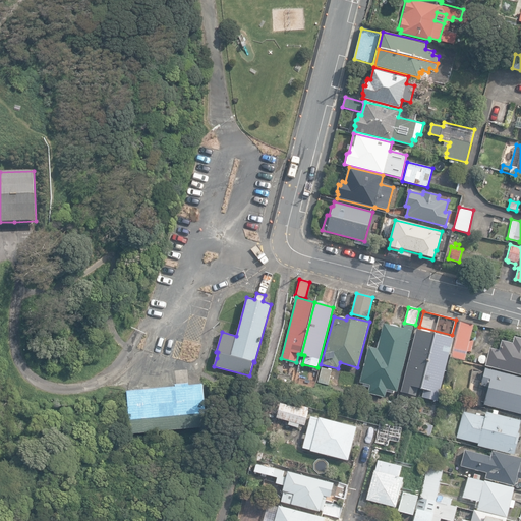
[(451,357),(464,360),(467,351),(471,352),(474,340),(470,339),(474,324),(460,321),(451,357)]
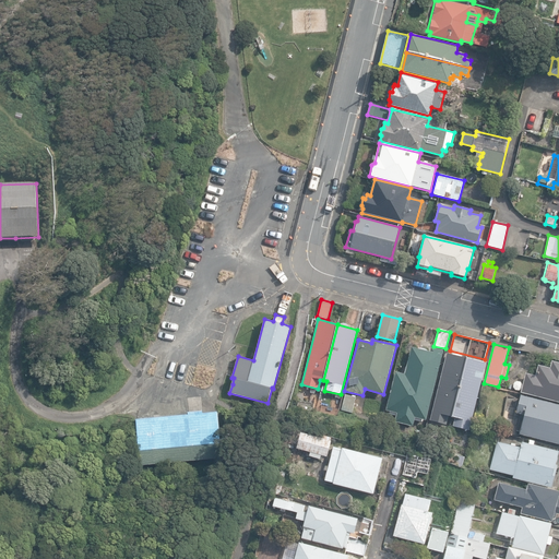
[(395,421),(413,426),(414,419),(421,421),(423,419),(426,420),(443,351),(430,347),(429,352),(412,347),(405,375),(395,372),(385,411),(390,411),(389,414),(396,416),(395,421)]
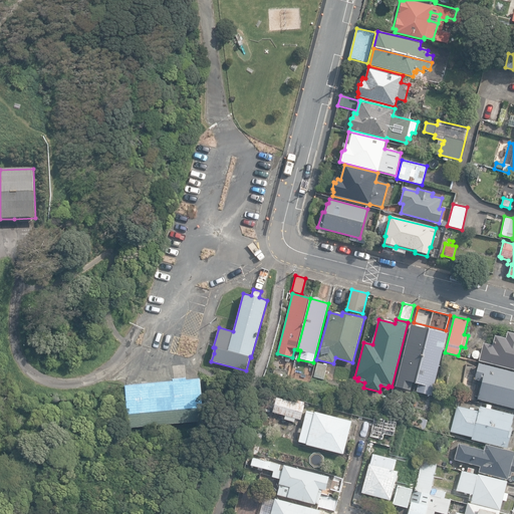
[(412,382),(415,383),(429,329),(411,325),(396,387),(411,390),(412,382)]
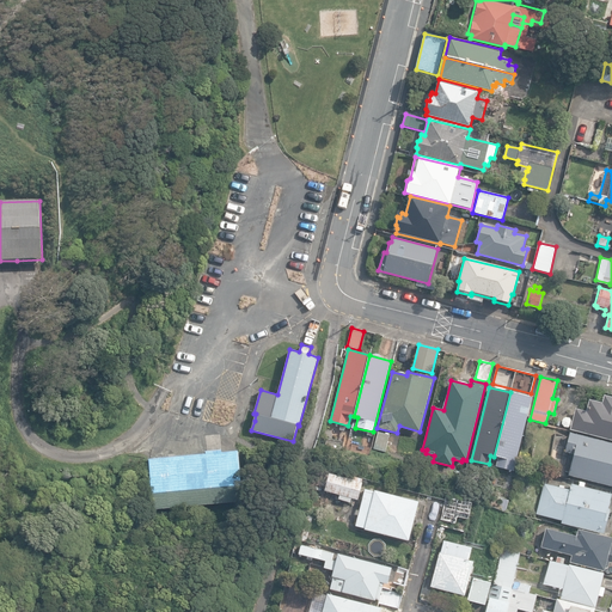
[(510,392),(494,457),(497,457),(495,466),(514,471),(532,397),(510,392)]
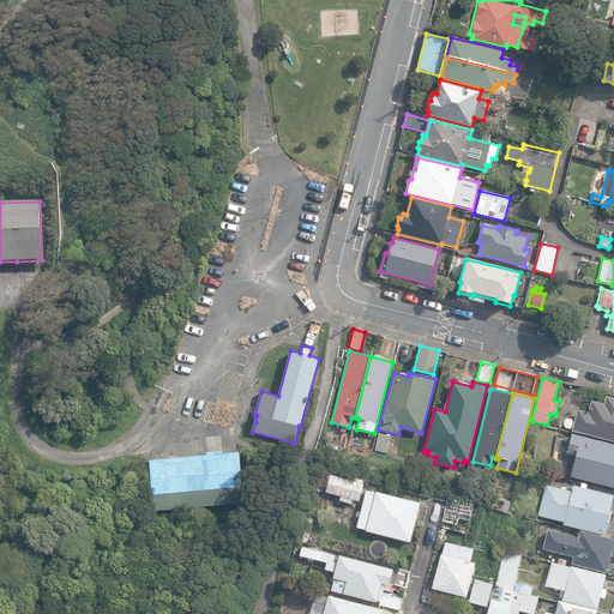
[(572,431),(613,441),(613,398),(606,396),(603,404),(591,401),(588,413),(577,409),(572,431)]
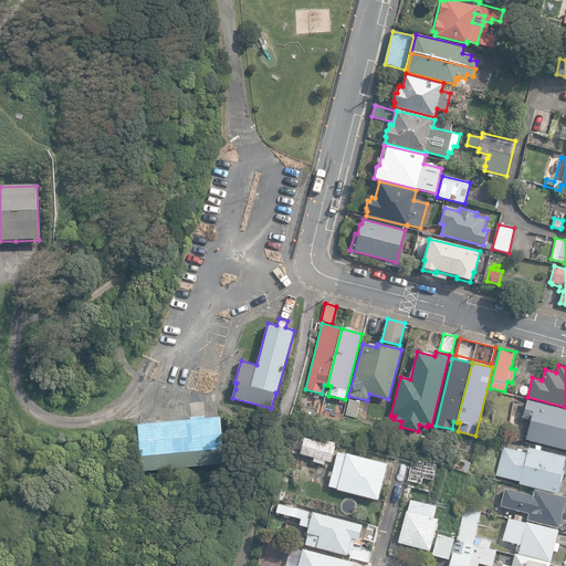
[(356,418),(360,401),(349,399),(345,416),(356,418)]
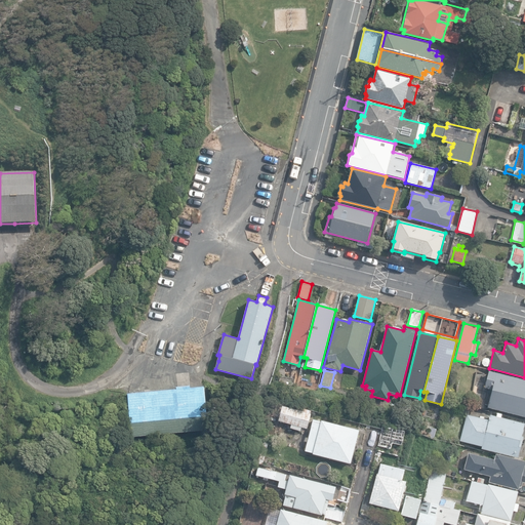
[(487,407),(524,416),(524,380),(489,371),(485,388),(492,390),(487,407)]
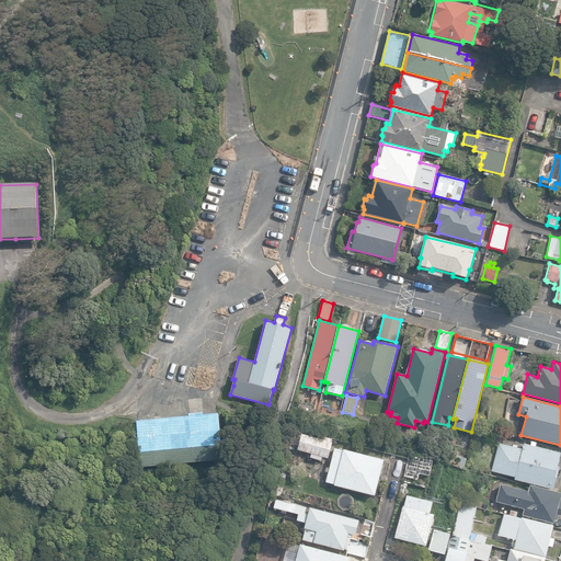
[(137,421),(141,467),(222,460),(218,413),(204,414),(204,413),(189,414),(189,416),(137,421)]
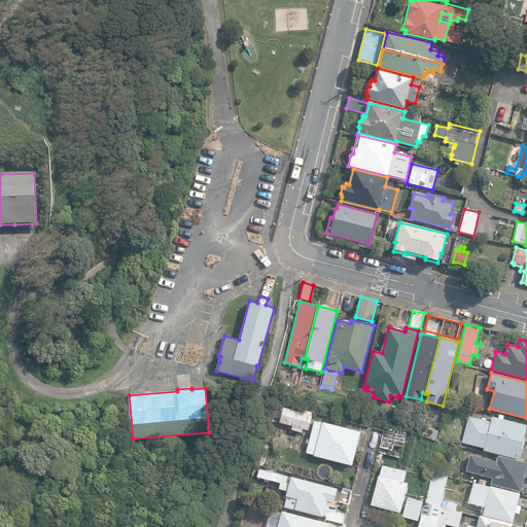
[(294,429),(303,432),(304,429),(309,430),(313,416),(284,408),(280,422),(295,426),(294,429)]
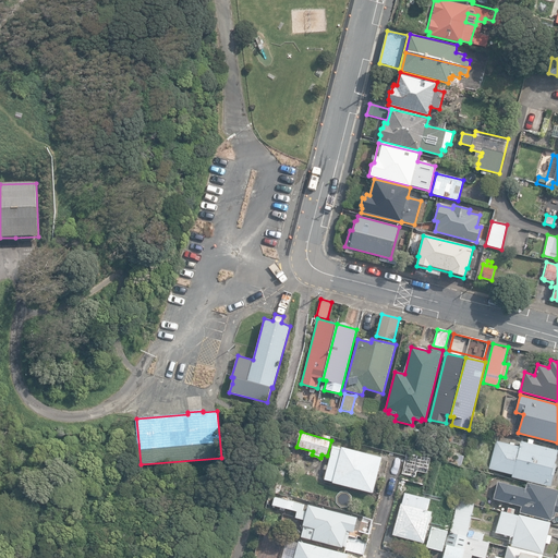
[(511,476),(550,487),(556,464),(554,463),(557,450),(533,444),(534,440),(529,439),(528,444),(521,441),(520,447),(495,440),(488,469),(512,474),(511,476)]
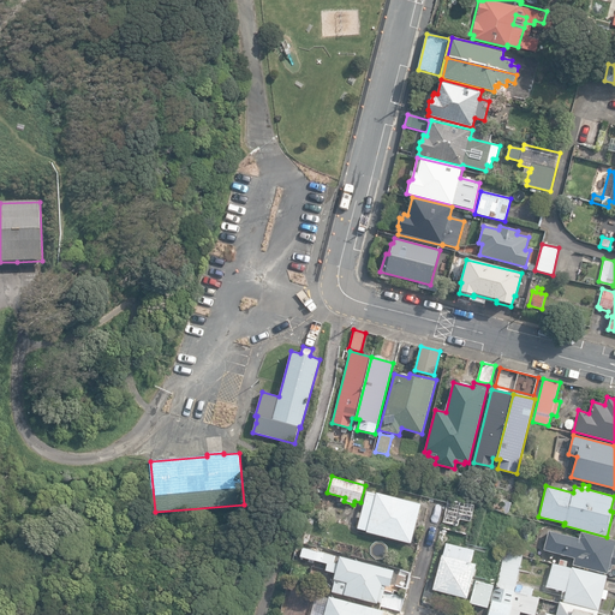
[(366,532),(411,543),(421,505),(377,493),(376,495),(366,493),(358,529),(368,531),(366,532)]
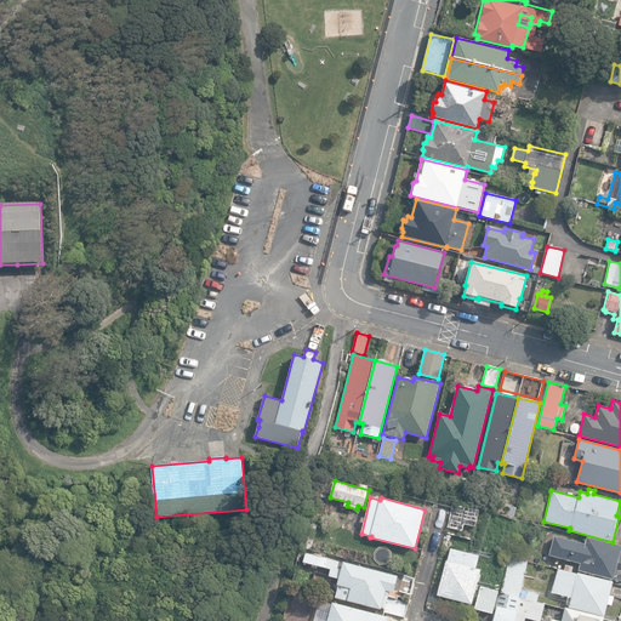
[(446,528),(461,530),(463,524),(474,527),(479,510),(453,503),(446,528)]
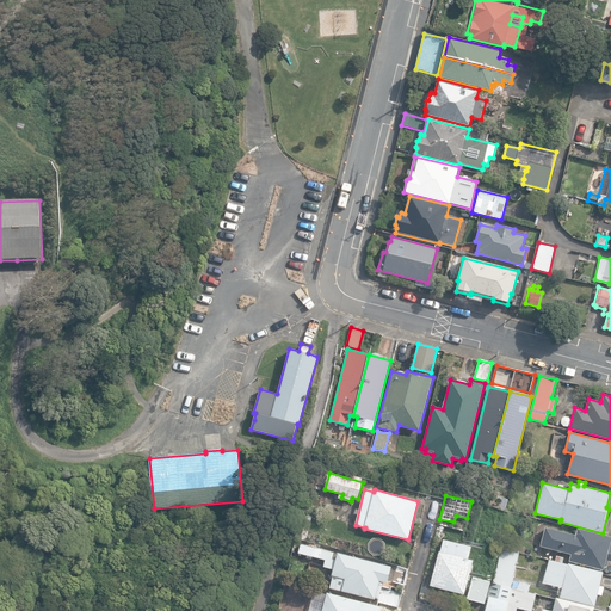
[(506,512),(510,500),(499,498),(497,510),(506,512)]
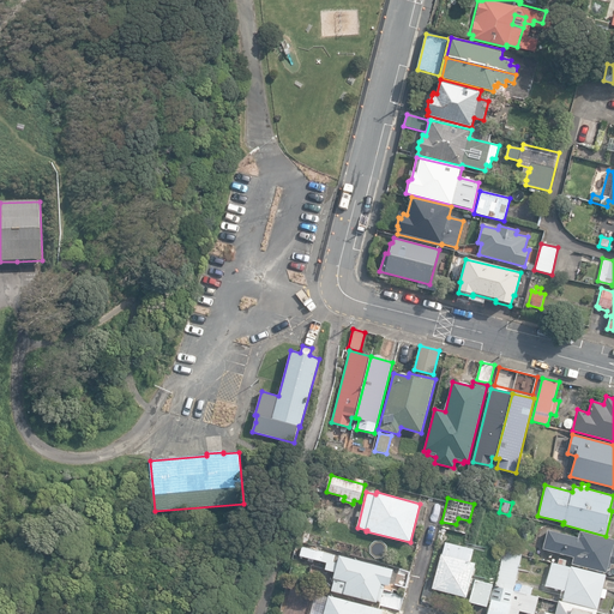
[(299,541),(308,543),(313,518),(304,516),(299,541)]
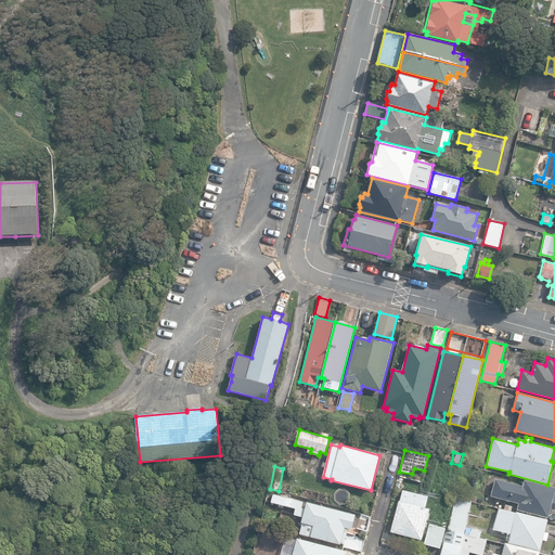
[(517,510),(547,517),(549,515),(550,514),(551,510),(552,510),(554,510),(554,507),(554,488),(525,480),(523,487),(494,479),(491,497),(518,503),(517,510)]
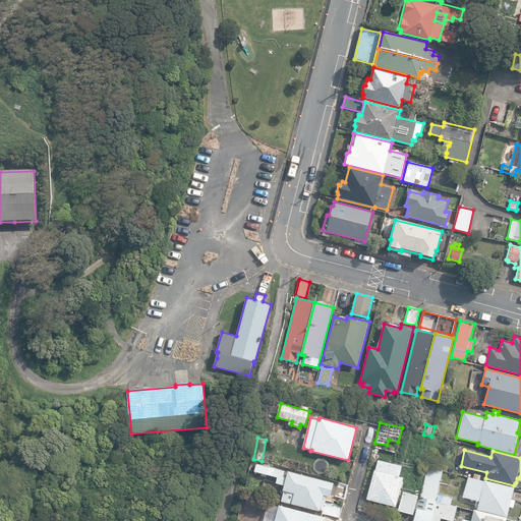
[(366,499),(396,507),(403,478),(399,477),(402,466),(379,460),(375,471),(374,471),(366,499)]
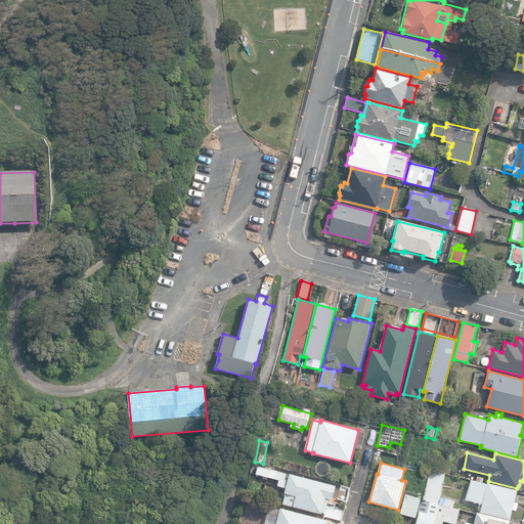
[(333,500),(336,486),(290,473),(288,481),(286,480),(287,474),(257,466),(255,474),(279,480),(277,486),(286,488),(284,493),(287,494),(284,505),(320,514),(320,513),(324,514),(329,499),(333,500)]
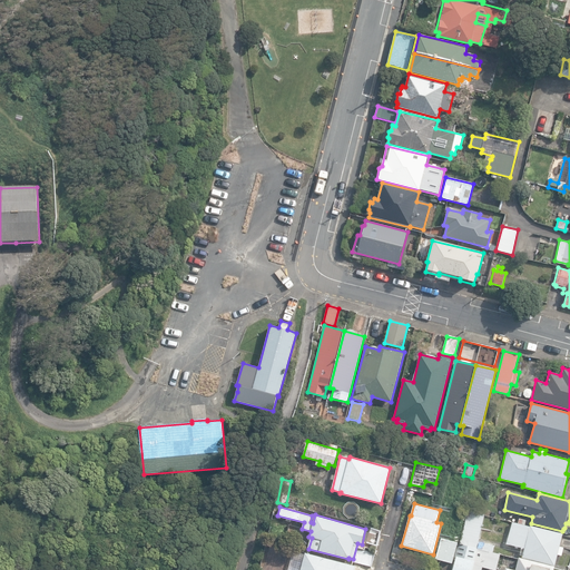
[(479,541),(485,513),(468,509),(459,544),(477,548),(479,541)]
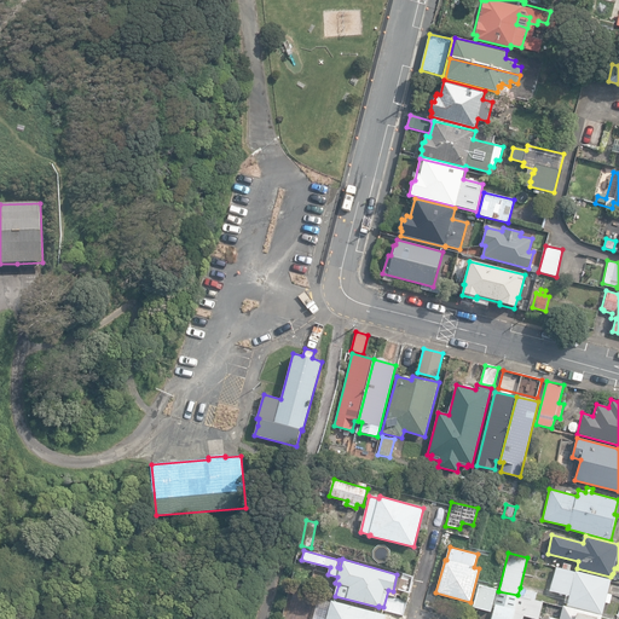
[(567,606),(602,614),(605,602),(609,603),(612,594),(608,593),(611,580),(556,567),(550,591),(566,595),(565,601),(568,602),(567,606)]
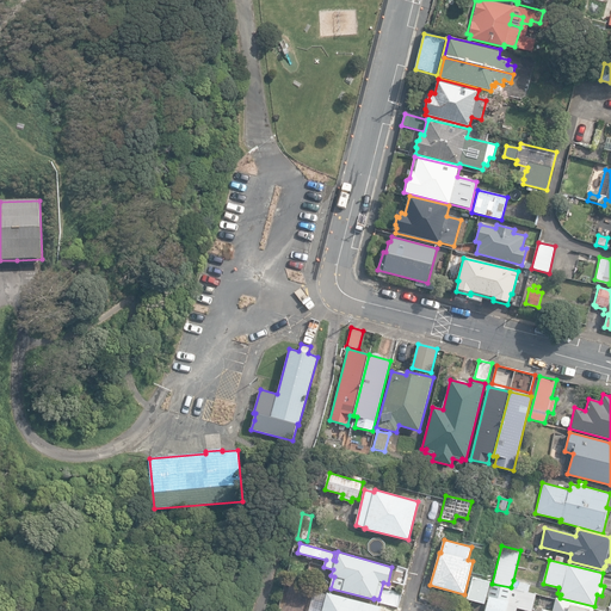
[(466,597),(483,602),(489,580),(471,575),(466,597)]
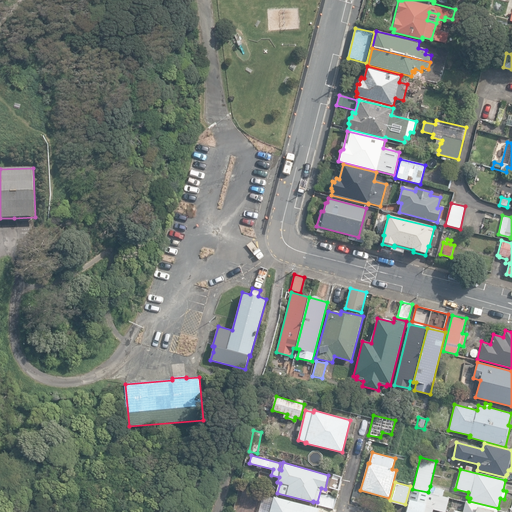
[(444,489),(430,486),(428,492),(442,496),(444,489)]
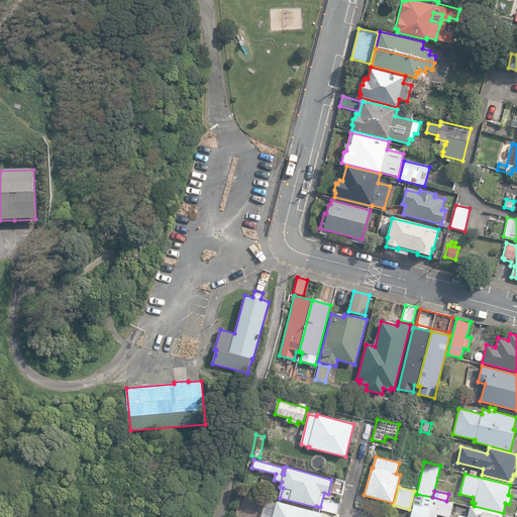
[(427,516),(432,497),(416,494),(410,516),(427,516)]
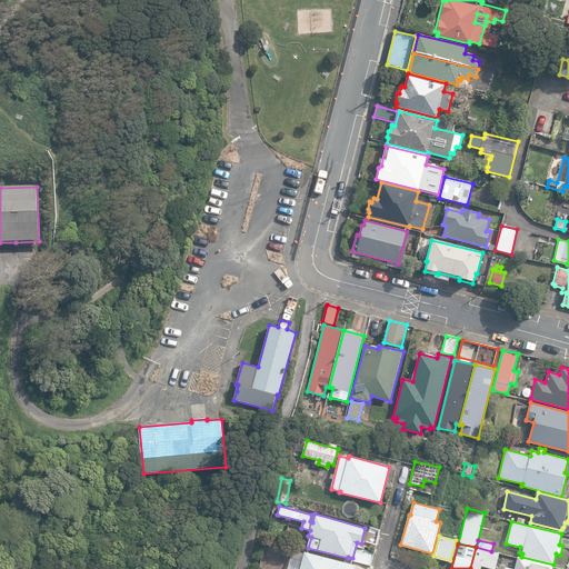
[(352,561),(371,566),(375,552),(356,547),(352,561)]
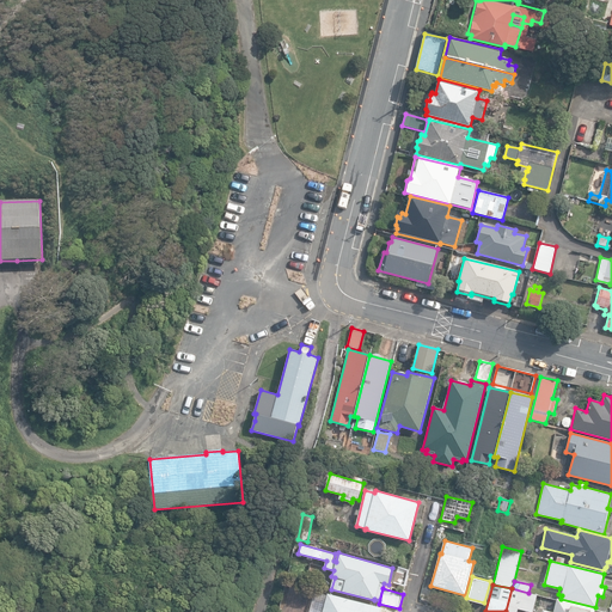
[(532,611),(537,594),(528,593),(512,588),(506,611),(521,611),(522,611),(532,611)]
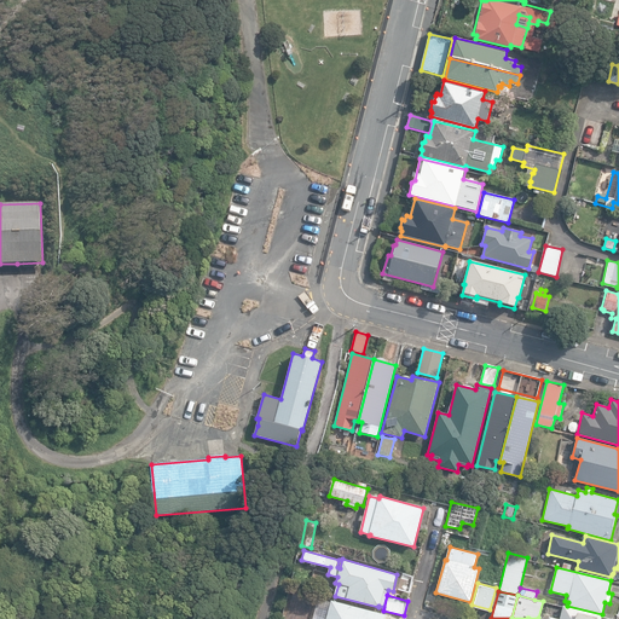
[(325,618),(385,618),(386,614),(331,600),(329,611),(327,609),(324,617),(327,618),(325,618)]
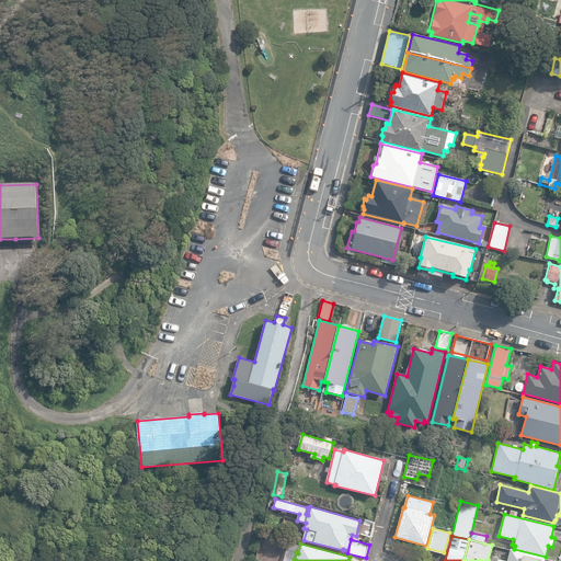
[(496,560),(544,560),(546,558),(510,549),(506,560),(504,560),(497,559),(496,560)]
